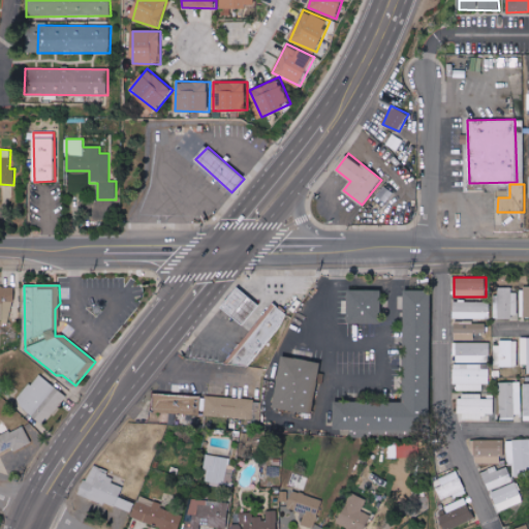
[(0,286),(0,320),(12,320),(12,286),(0,286)]
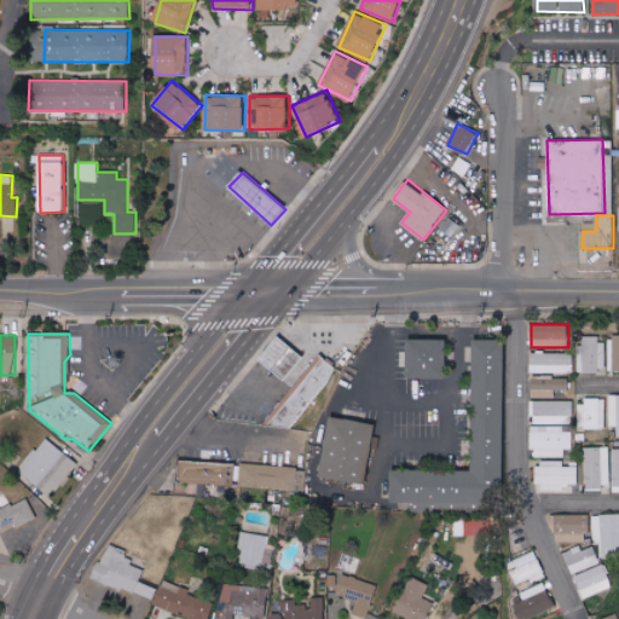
[(260,359),(285,381),(305,358),(279,336),(260,359)]
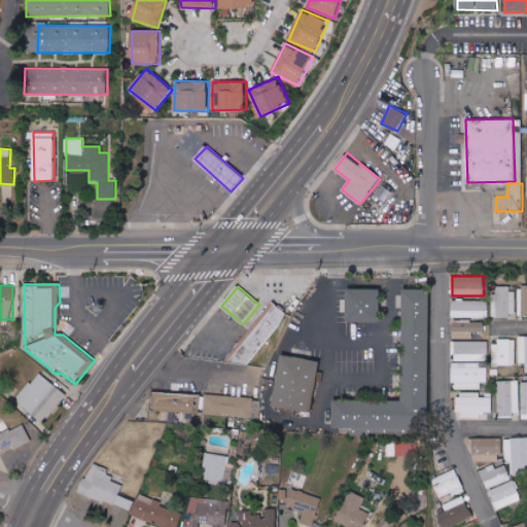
[(515,286),(496,287),(496,317),(515,316),(515,286)]
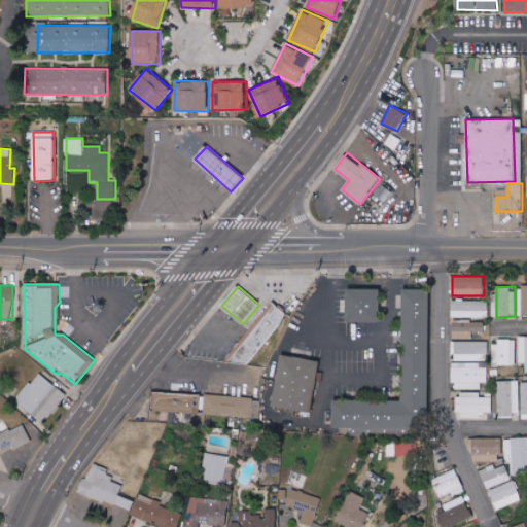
[(381,289),(348,288),(347,321),(381,322),(381,289)]
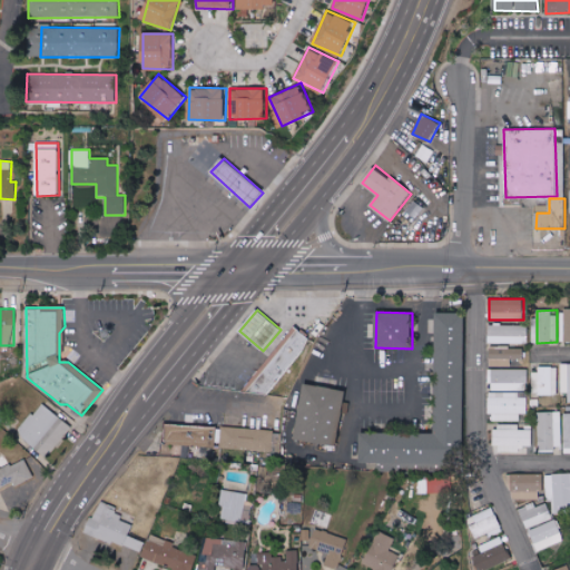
[(436,433),(361,433),(361,465),(370,465),(370,470),(465,471),(465,313),(436,313),(436,433)]
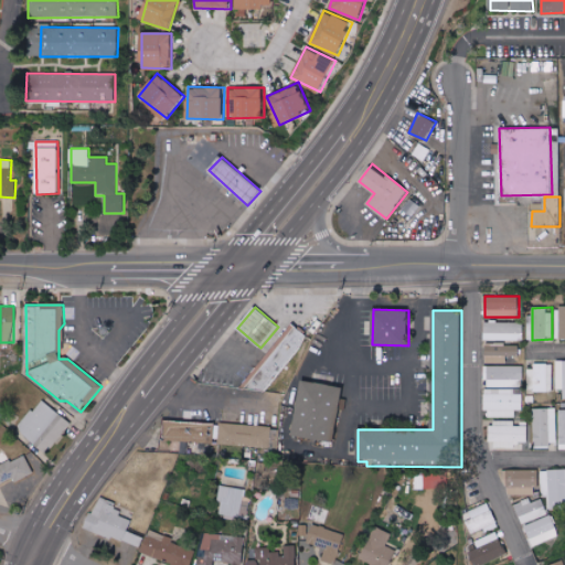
[(524,322),(484,322),(484,340),(523,341),(524,322)]
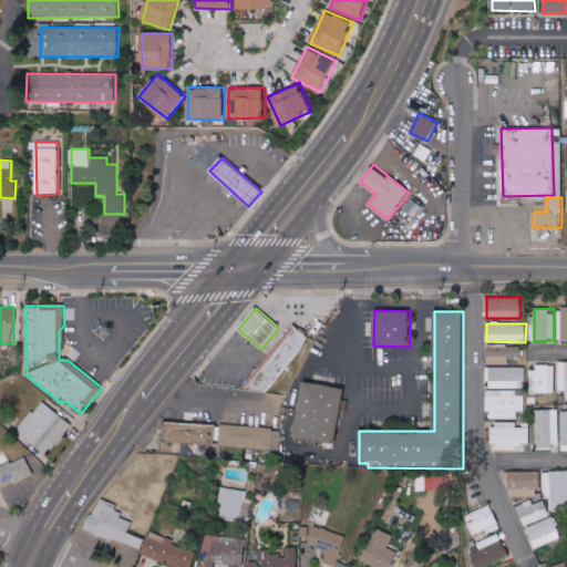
[(310,338),(295,326),(249,384),(265,397),(310,338)]
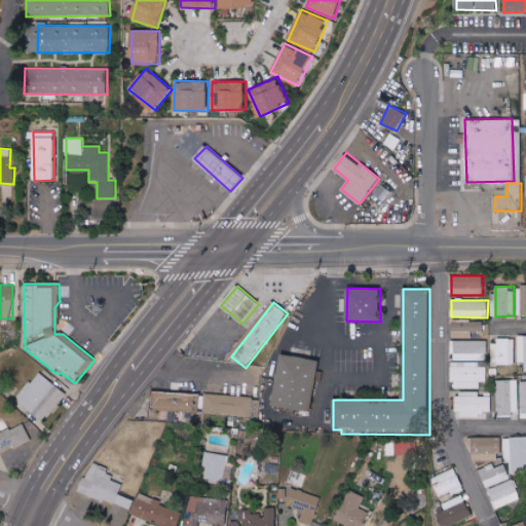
[(483,322),(453,322),(452,338),(472,339),(472,332),(483,332),(483,322)]
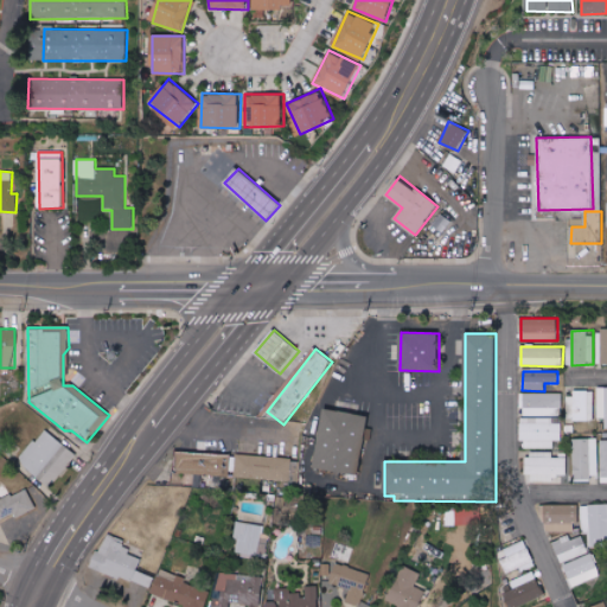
[(562,393),(522,393),(522,416),(562,416),(562,393)]
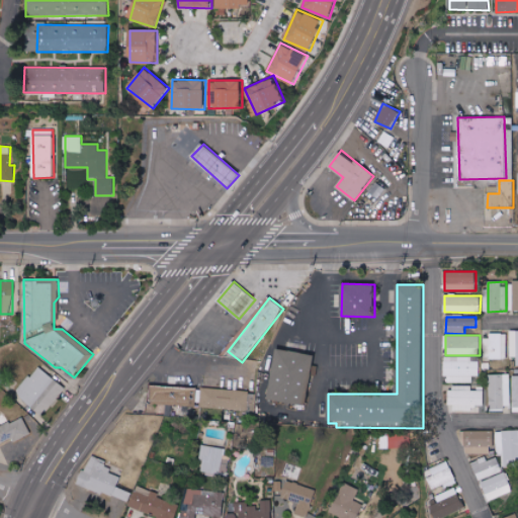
[(507,335),(484,335),(483,352),(490,352),(490,358),(507,359),(507,335)]
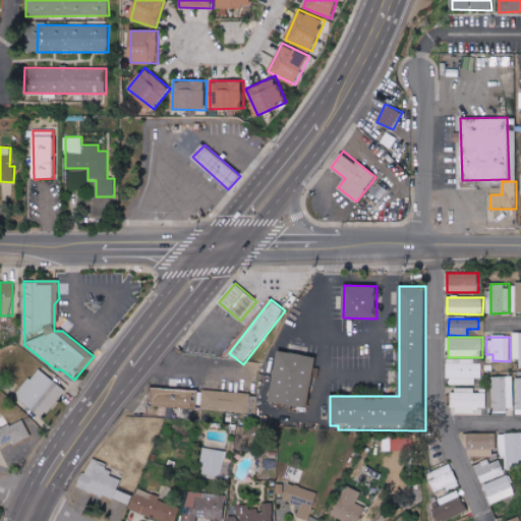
[(271,402),(309,407),(316,356),(278,351),(271,402)]
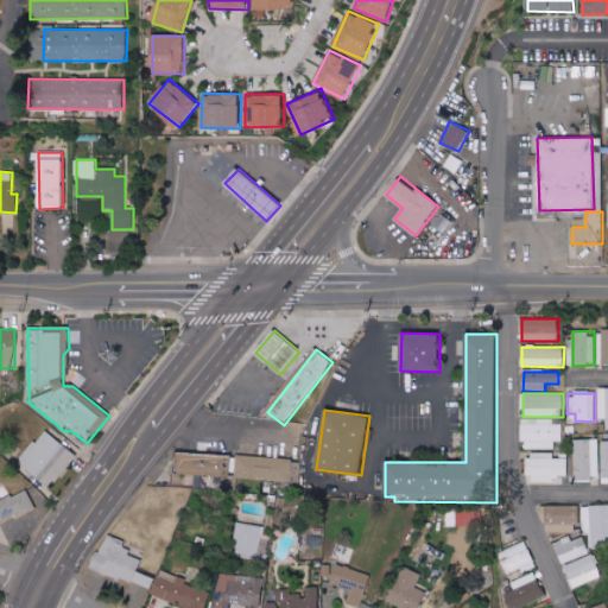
[(523,420),(523,449),(555,449),(555,442),(563,441),(563,419),(523,420)]
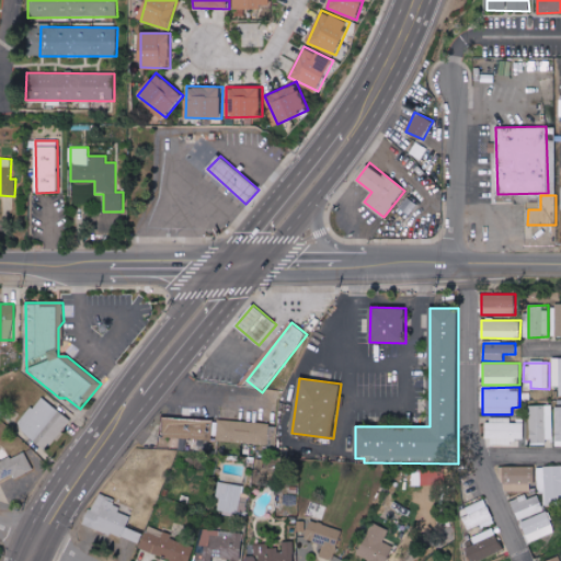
[(49,450),(70,418),(38,397),(18,430),(49,450)]
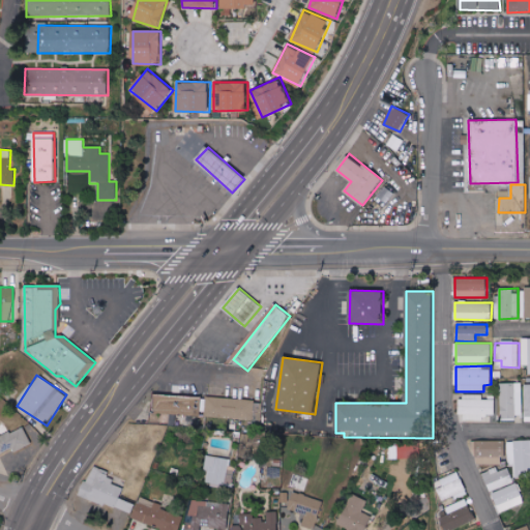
[(500,383),(501,418),(523,417),(522,383),(500,383)]
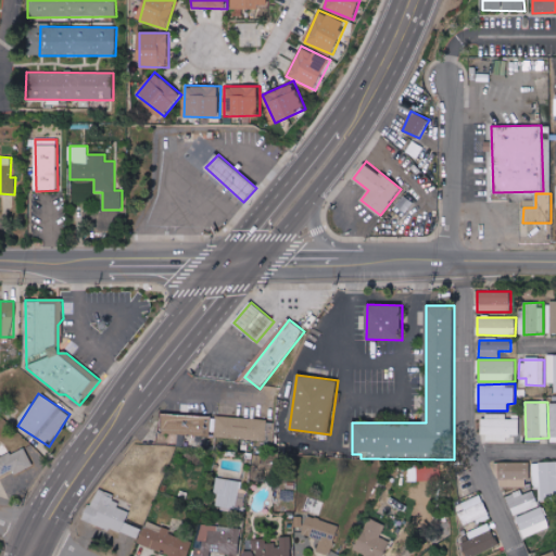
[(211,436),(212,416),(166,415),(166,434),(211,436)]
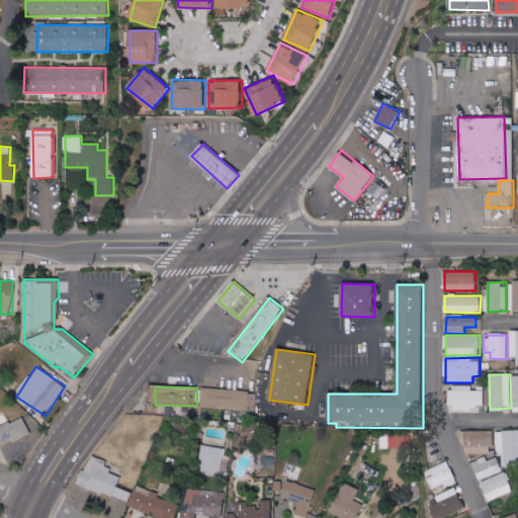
[(471,386),(448,386),(448,409),(484,410),(484,391),(471,391),(471,386)]
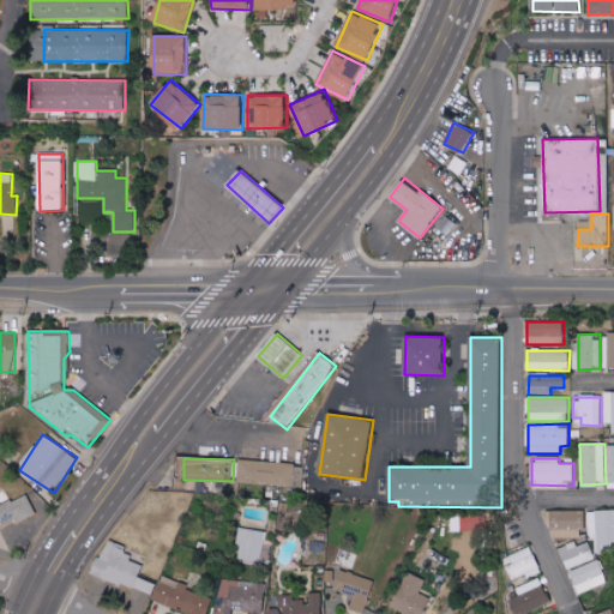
[(295,462),(239,459),(238,483),(294,486),(295,462)]
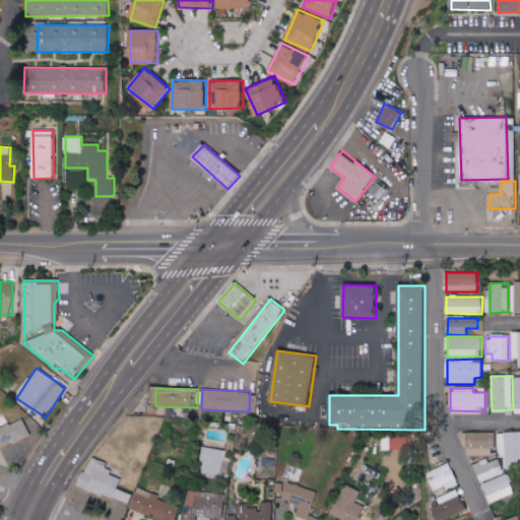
[(225,410),(213,410),(212,420),(224,421),(225,410)]
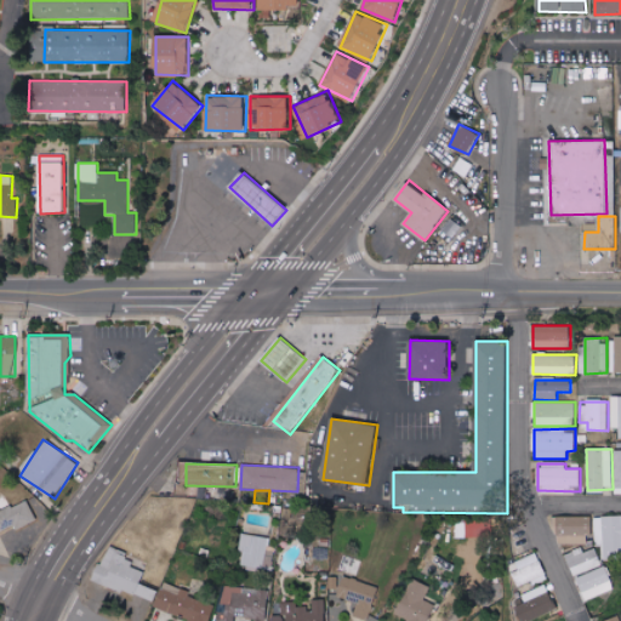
[(38,520),(29,502),(12,510),(7,497),(0,500),(0,530),(15,524),(17,529),(38,520)]
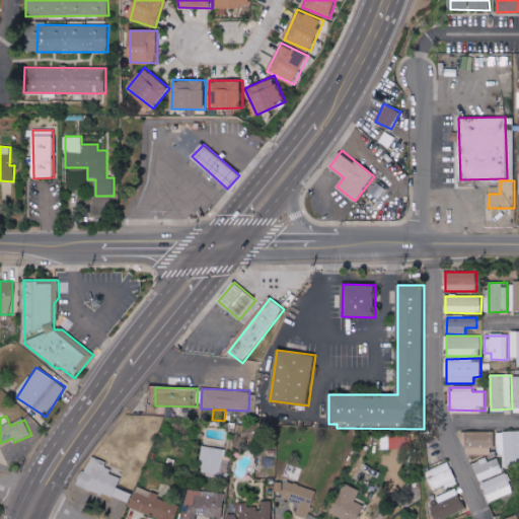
[(504,467),(518,466),(518,431),(497,432),(497,457),(503,457),(504,467)]
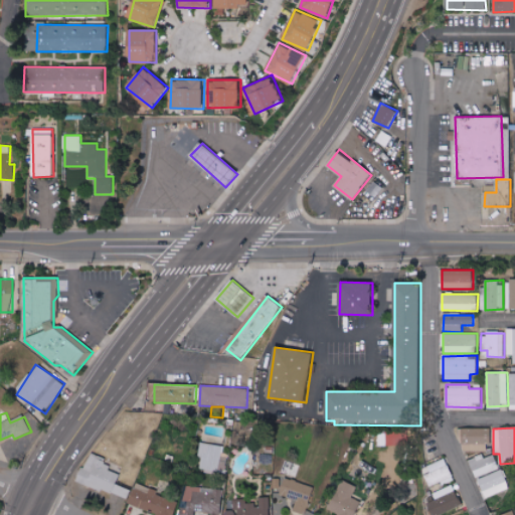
[(490,428),(462,428),(462,452),(490,451),(490,428)]
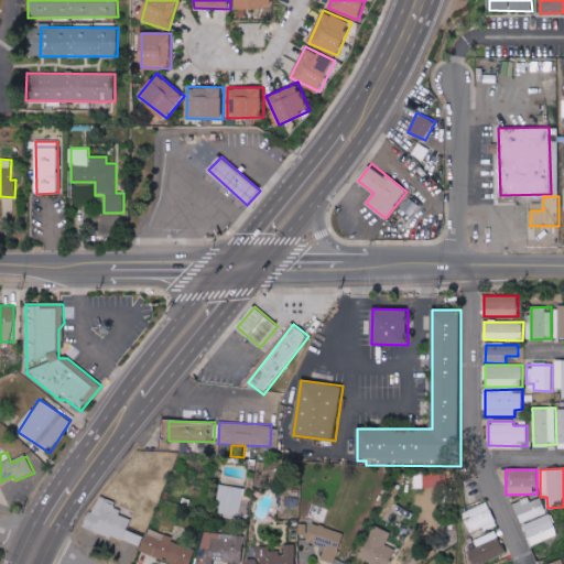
[(249,489),(221,485),(216,511),(245,516),(249,489)]
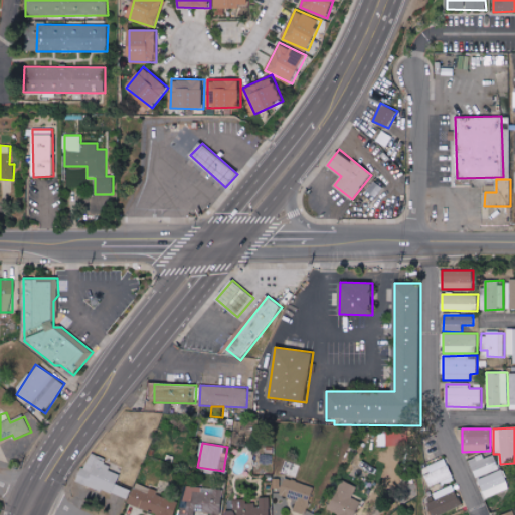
[(124,466),(90,452),(78,481),(127,500),(131,490),(117,485),(124,466)]
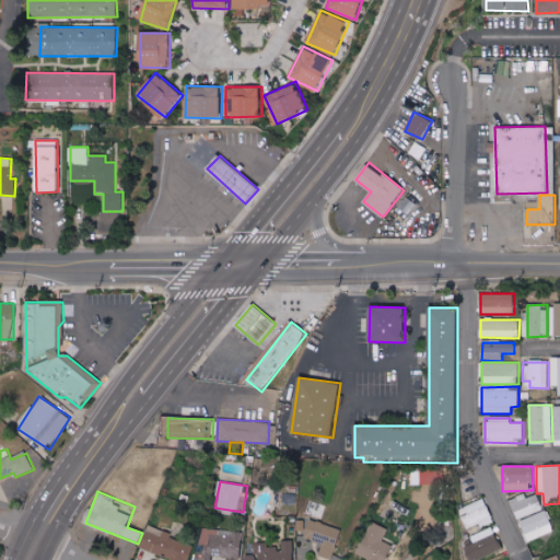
[(296,502),(296,493),(282,494),(283,503),(296,502)]
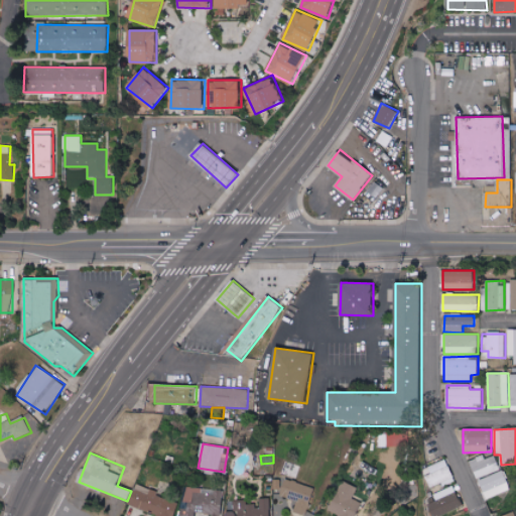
[(476,478),(500,471),(495,456),(485,459),(484,456),(471,461),(476,478)]
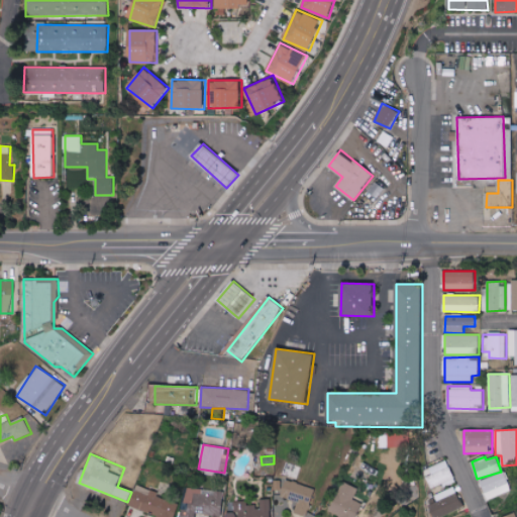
[(433,475),(427,477),(431,489),(442,484),(443,488),(456,483),(447,460),(430,468),(433,475)]
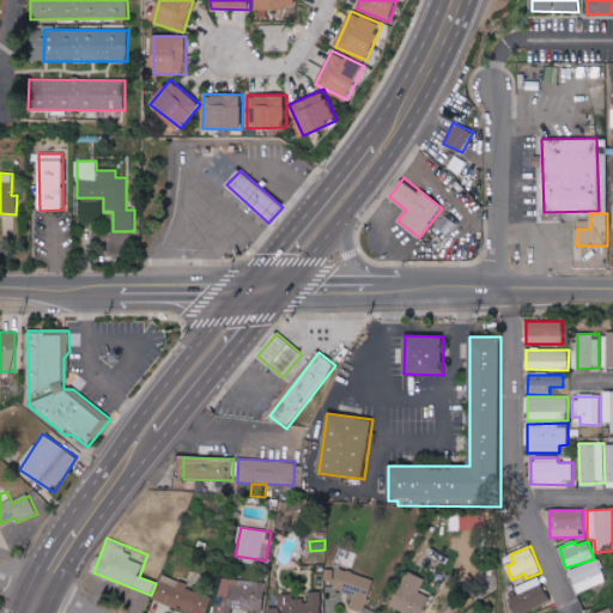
[(606,583),(599,559),(570,568),(577,592),(606,583)]
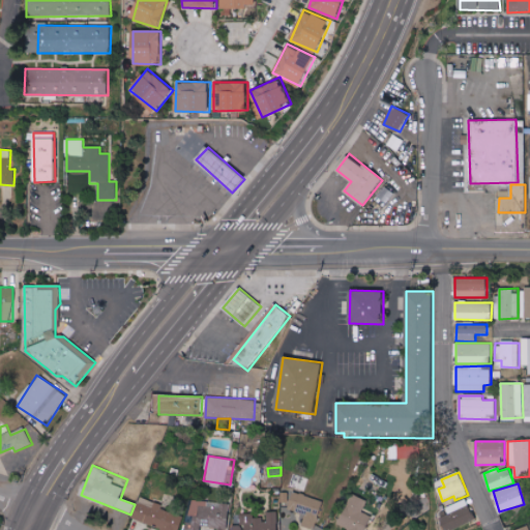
[(323,500),(286,491),(284,501),(290,503),(288,509),(305,514),(302,526),(316,529),(323,500)]
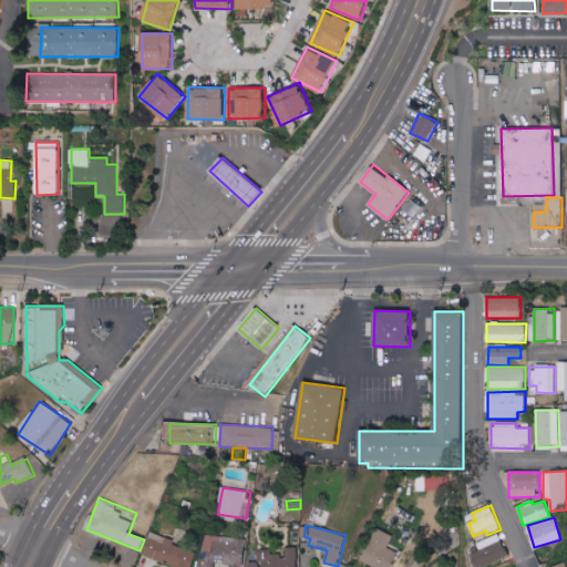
[(388,547),(392,536),(377,528),(362,562),(373,566),(372,566),(390,566),(398,552),(388,547)]
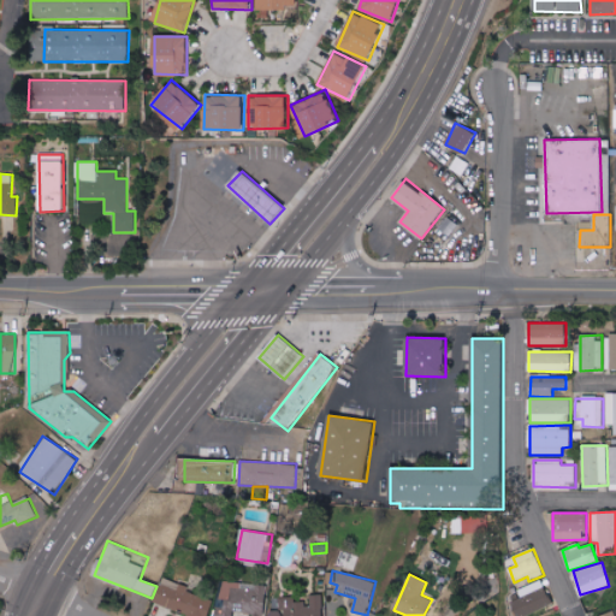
[(208,615),(213,598),(188,593),(190,585),(160,579),(155,608),(199,615),(208,615)]
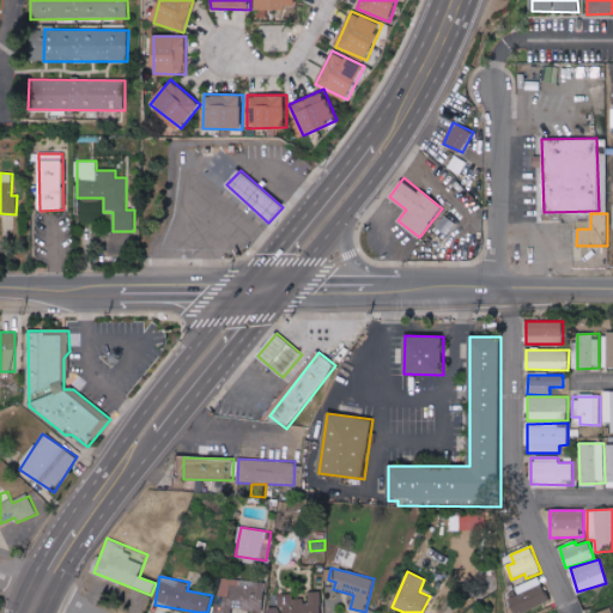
[(263,612),(265,582),(219,578),(216,612),(231,612),(232,610),(263,612)]
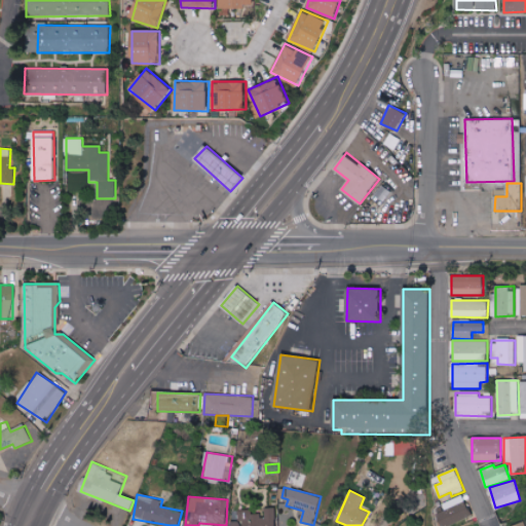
[(436,506),(442,525),(448,525),(473,518),(464,496),(436,506)]
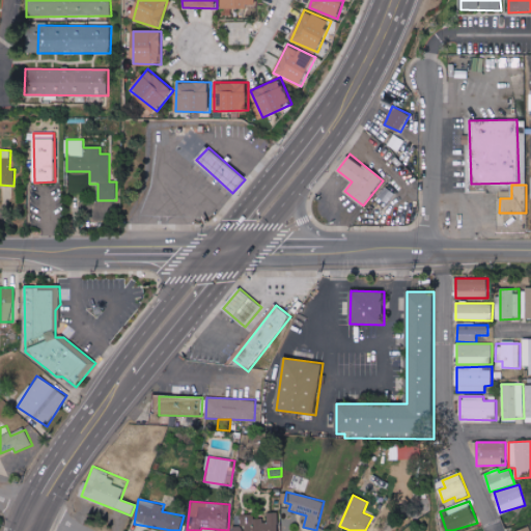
[(279,530),(279,512),(266,513),(266,515),(240,516),(240,526),(233,526),(233,530),(279,530)]
